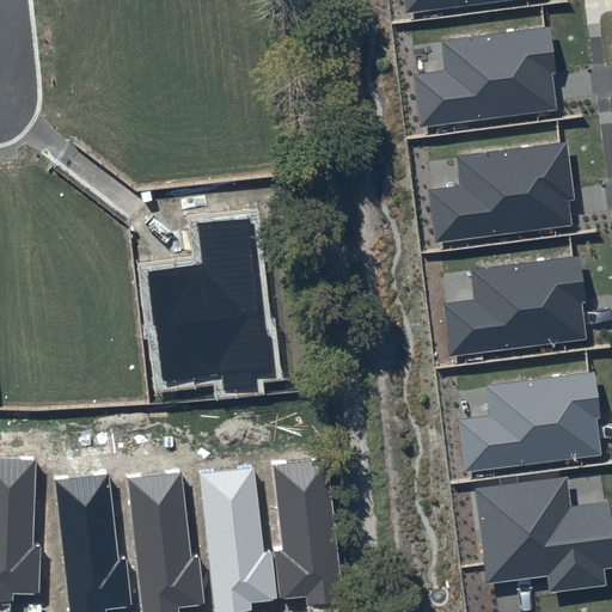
[(404,0),(407,13),(519,0),(404,0)]
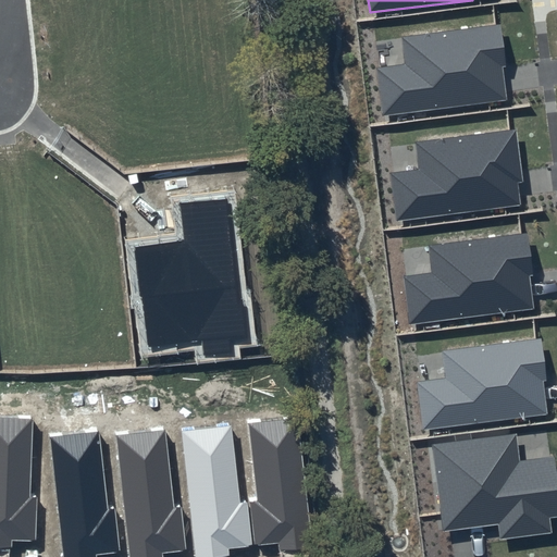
[(502,24),(404,36),(407,64),(378,66),(384,114),(508,100),(504,66),(507,65),(502,24)]
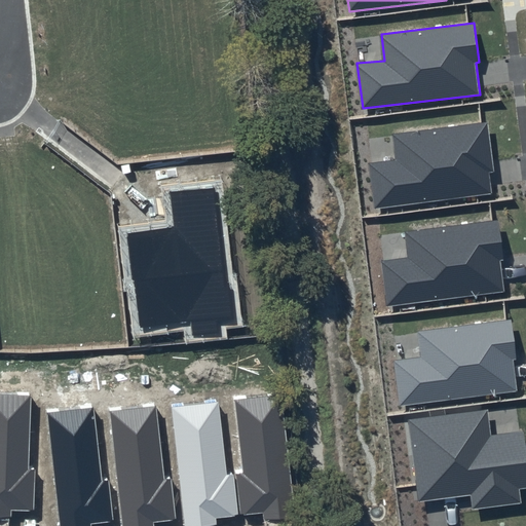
[(489,122),(393,134),(397,159),(369,162),(374,208),(492,194),(490,173),(494,172),(489,122)]
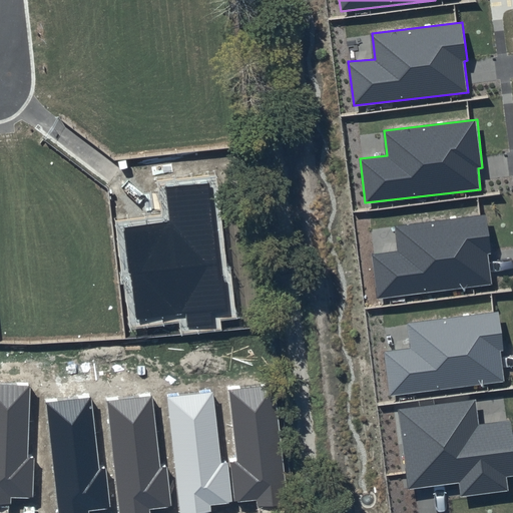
[(170,221),(124,227),(135,319),(185,314),(187,328),(216,325),(214,313),(228,312),(211,183),(165,189),(170,221)]
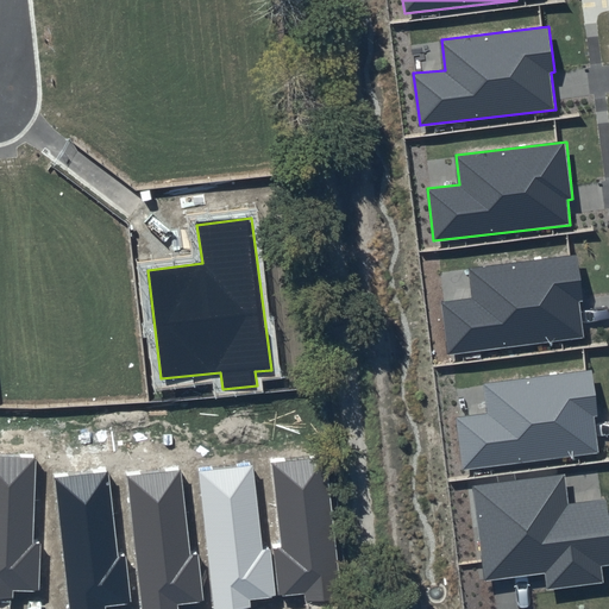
[(577,253),(470,268),(473,297),(441,301),(447,353),(584,338),(578,300),(583,300),(577,253)]
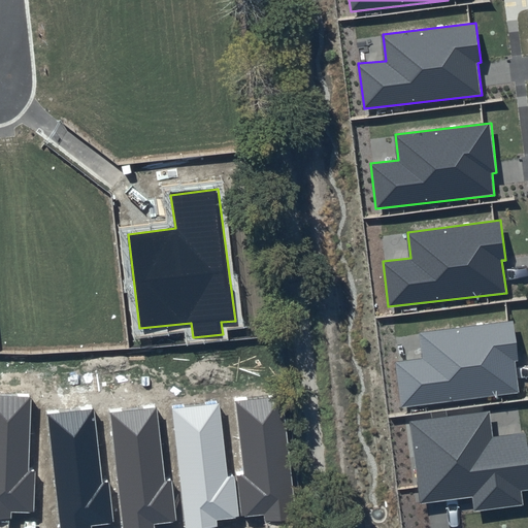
[(514,321),(421,332),(424,359),(396,361),(401,406),(520,393),(515,361),(519,360),(514,321)]
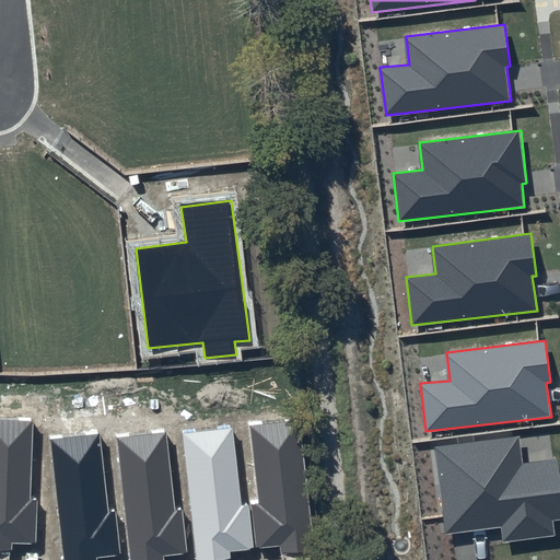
[(315,548),(301,419),(252,426),(261,503),(254,504),(258,548),(281,545),(282,552),(315,548)]
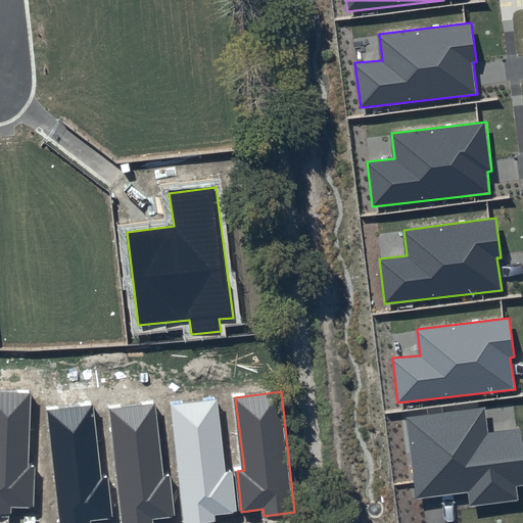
[(30,393),(0,392),(0,514),(12,515),(12,507),(34,508),(35,467),(27,466),(30,393)]
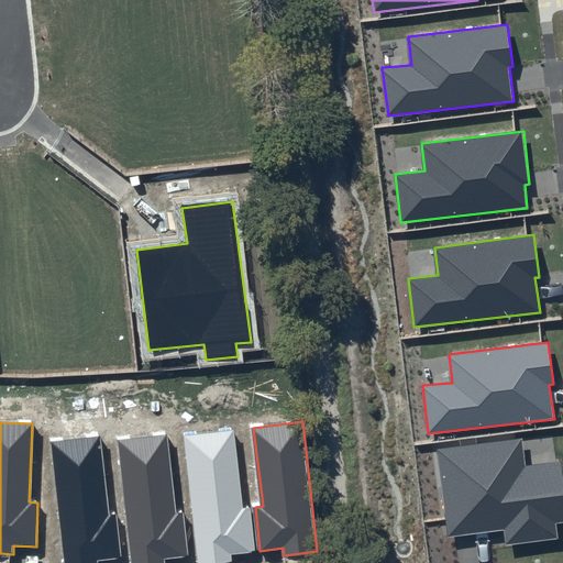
[(234,430),(185,435),(198,562),(225,562),(233,562),(232,554),(255,552),(251,508),(242,509),(234,430)]
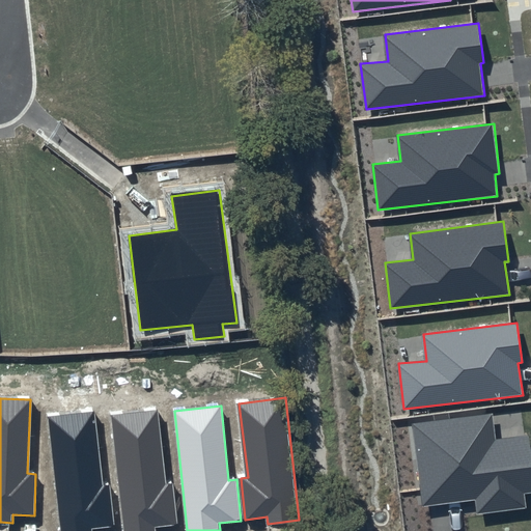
[(159,410),(111,415),(124,530),(156,530),(156,527),(177,525),(173,483),(165,483),(159,410)]
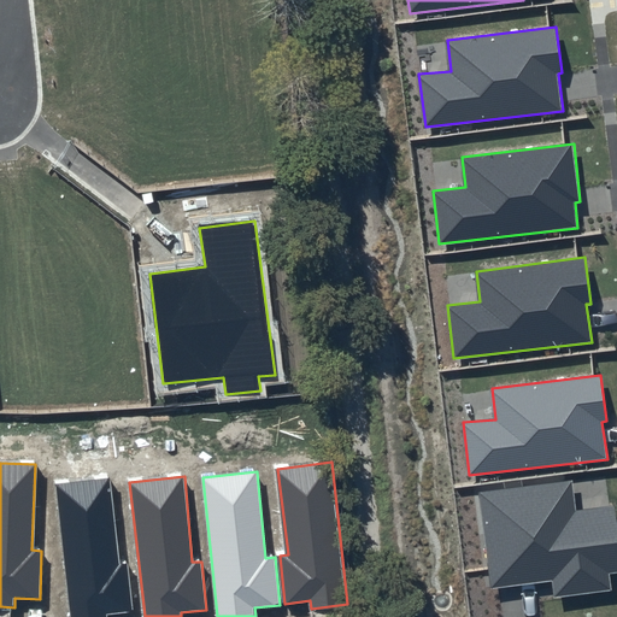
[(111,479),(57,485),(71,616),(107,616),(109,615),(134,612),(128,564),(119,564),(111,479)]
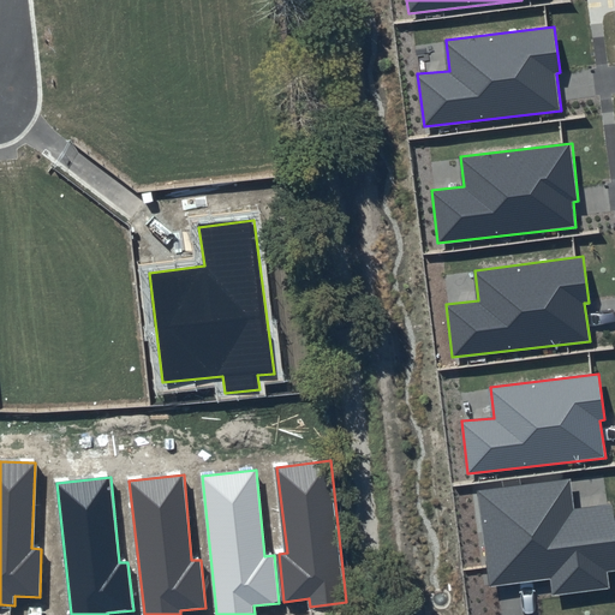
[(569,479),(477,490),(489,587),(549,579),(551,596),(609,589),(607,571),(614,569),(614,526),(611,503),(573,508),(569,479)]
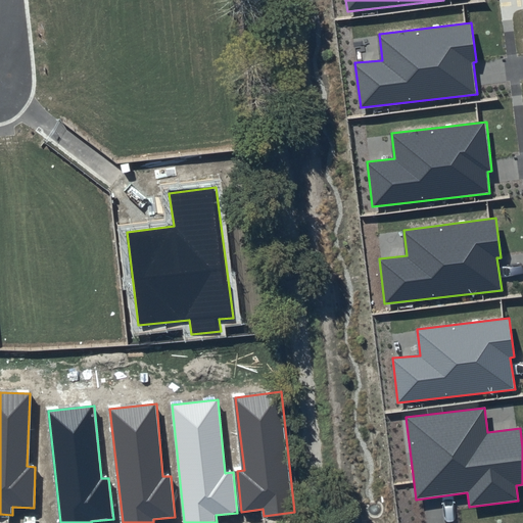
All buildings are outlined.
